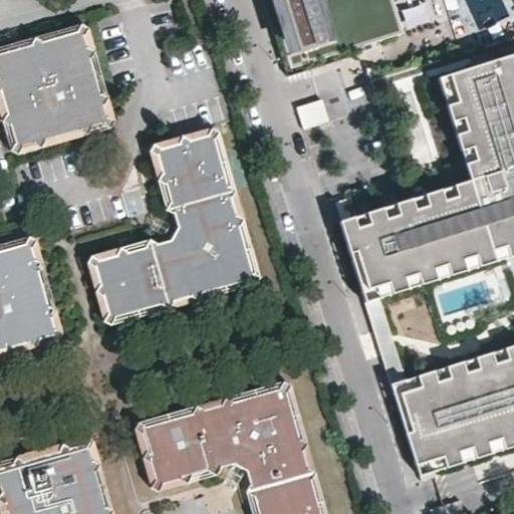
[(403,34),(392,0),(267,0),(289,69),(360,48),(403,34)]
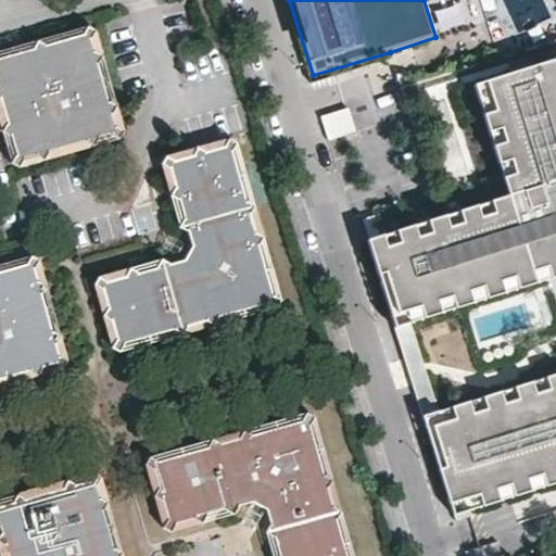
[(90,40),(95,30),(87,26),(83,34),(68,37),(61,34),(57,41),(43,45),(36,40),(29,49),(19,52),(10,49),(5,57),(0,58),(0,100),(8,124),(2,131),(11,136),(15,153),(10,163),(17,167),(23,158),(35,155),(42,160),(48,151),(59,148),(68,152),(73,143),(84,140),(93,144),(99,136),(109,133),(119,138),(124,131),(114,125),(112,114),(116,105),(108,101),(103,89),(109,80),(100,76),(97,64),(101,55),(91,51),(90,40)]
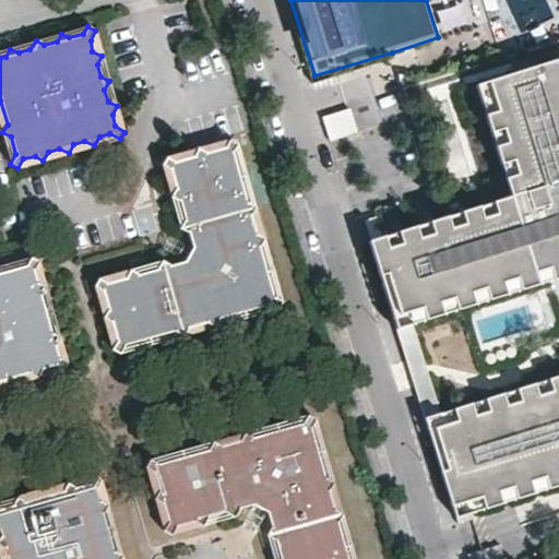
[(375,230),(364,234),(375,268),(378,268),(391,310),(412,304),(415,316),(435,309),(430,297),(441,293),(444,305),(465,298),(461,284),(472,282),(476,298),(500,290),(497,277),(504,275),(508,287),(532,280),(527,264),(543,259),(546,272),(558,268),(558,262),(557,254),(558,253),(558,84),(548,54),(475,78),(485,108),(471,113),(477,133),(492,129),(496,140),(484,143),(489,162),(503,157),(508,175),(497,178),(502,194),(483,200),(486,213),(468,218),(464,204),(450,209),(453,219),(437,225),(433,216),(420,221),(424,229),(407,235),(404,224),(389,228),(391,238),(378,242),(375,230)]
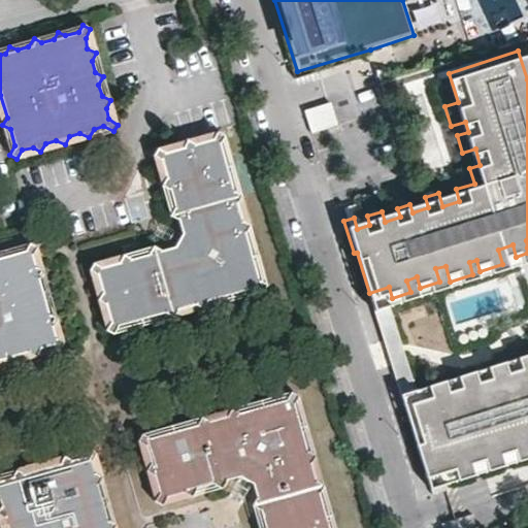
[(305,94),(312,117),(338,108),(331,86),(305,94)]
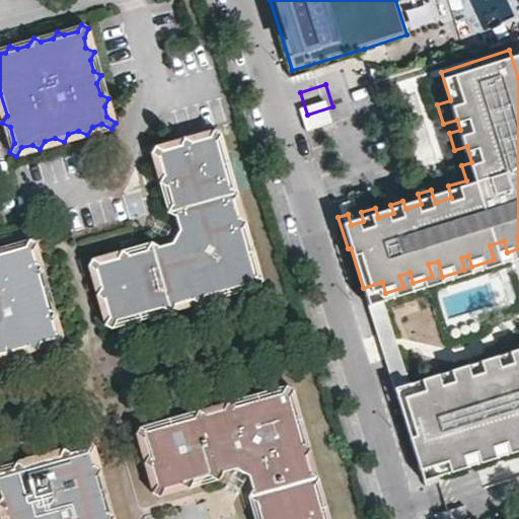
[(216,141),(220,134),(213,129),(209,137),(193,141),(183,138),(179,144),(161,150),(154,145),(150,154),(158,158),(162,174),(158,182),(165,187),(170,204),(166,212),(174,217),(178,230),(171,242),(158,246),(150,242),(145,249),(128,254),(120,250),(116,257),(97,263),(91,260),(87,266),(95,271),(99,287),(95,295),(101,300),(107,318),(103,325),(110,329),(115,320),(130,316),(141,321),(145,312),(161,308),(169,312),(173,303),(192,299),(199,303),(204,296),(220,291),(228,296),(233,288),(250,283),(258,287),(262,281),(254,275),(249,258),(253,249),(245,245),(240,230),(245,221),(237,217),(231,201),(237,193),(229,188),(224,171),(229,162),(220,158),(216,141)]
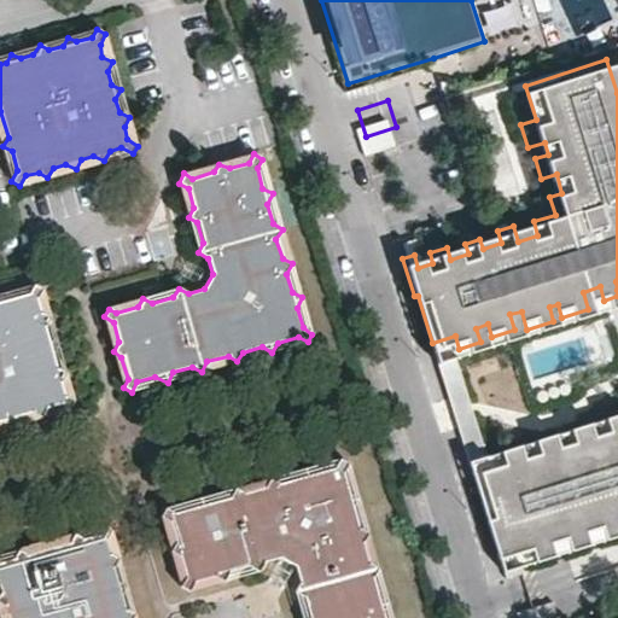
[(38,299),(42,290),(35,285),(29,295),(17,297),(7,292),(3,302),(0,302),(0,420),(3,420),(13,426),(19,415),(31,413),(41,418),(47,408),(58,404),(68,410),(74,401),(64,397),(60,382),(66,373),(57,368),(54,357),(59,348),(50,342),(46,328),(51,318),(41,312),(38,299)]
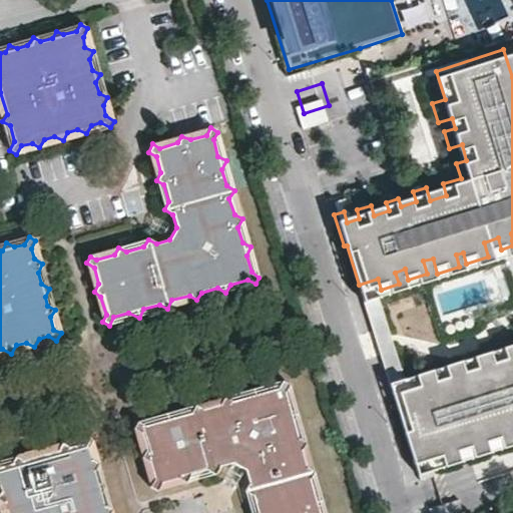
[(405,373),(381,295),(368,299),(393,377),(405,373)]
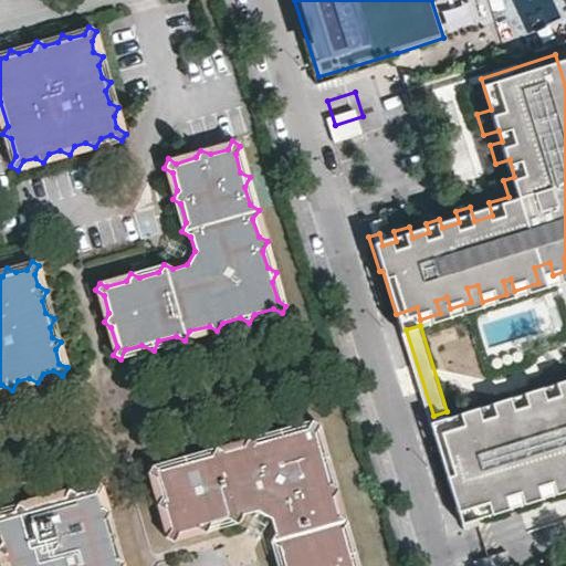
[(471,402),(452,408),(458,422),(442,428),(453,462),(446,470),(456,503),(485,494),(489,506),(499,504),(493,489),(516,481),(521,498),(532,494),(527,480),(549,473),(555,490),(564,486),(558,468),(565,464),(565,374),(547,380),(552,392),(541,396),(536,380),(515,387),(520,401),(509,405),(504,392),(485,398),(491,413),(477,418),(471,402)]
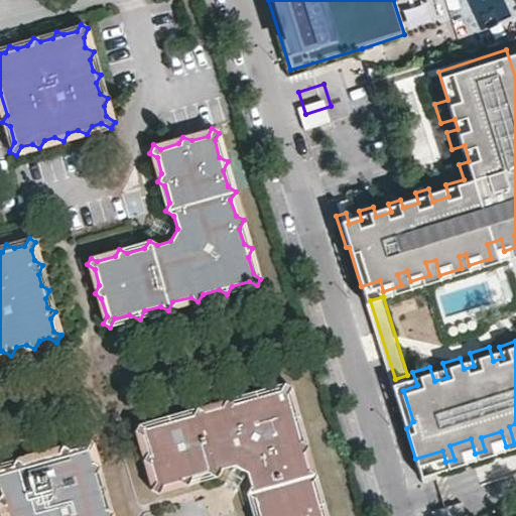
[(286,394),(291,387),(282,383),(278,390),(262,394),(254,390),(249,398),(234,402),(225,398),(220,406),(205,411),(196,407),(191,415),(174,420),(167,415),(163,423),(146,428),(137,423),(134,431),(141,435),(145,453),(142,461),(148,464),(154,481),(150,489),(157,493),(161,485),(177,481),(186,485),(190,477),(208,473),(215,477),(219,469),(232,465),(245,472),(250,486),(246,494),(252,497),(258,515),(257,515),(320,515),(320,511),(325,503),(316,498),(311,482),(315,474),(307,469),(302,453),(306,444),(298,439),(293,421),(298,415),(290,410),(286,394)]
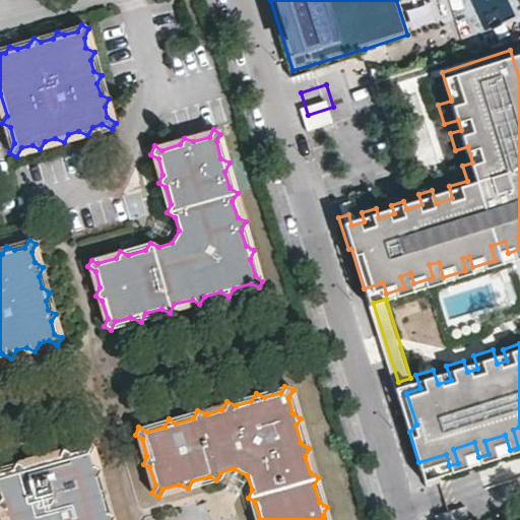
[(0,496),(2,505),(0,510),(0,514),(2,515),(6,517),(6,519),(109,519),(108,519),(105,510),(109,501),(101,496),(98,484),(102,476),(94,473),(90,461),(94,452),(86,449),(82,456),(71,460),(64,455),(60,463),(47,467),(39,463),(35,470),(24,473),(15,469),(11,478),(1,481),(0,480),(0,496)]
